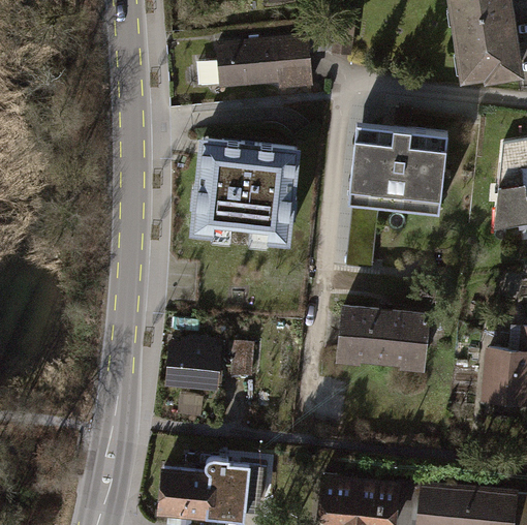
[(526,80),(514,0),(446,0),(461,85),(483,82),(484,88),(526,81),(526,80)]
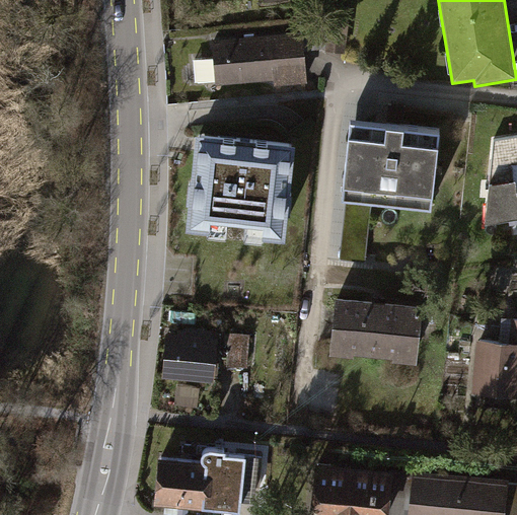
[(302,34),(220,42),(223,84),(306,77),(302,34)]
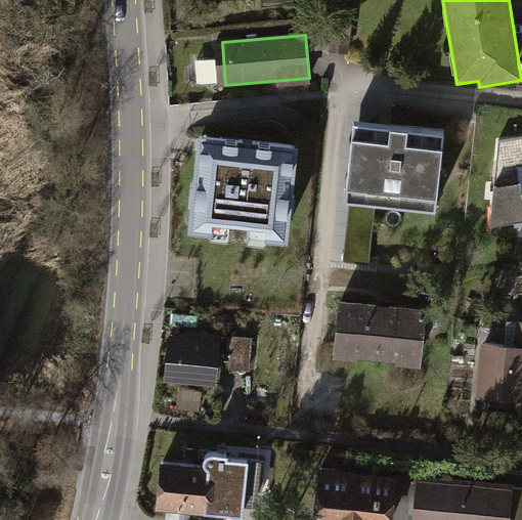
[(449,136),(355,125),(346,201),(350,202),(374,205),(440,212),(449,136)]
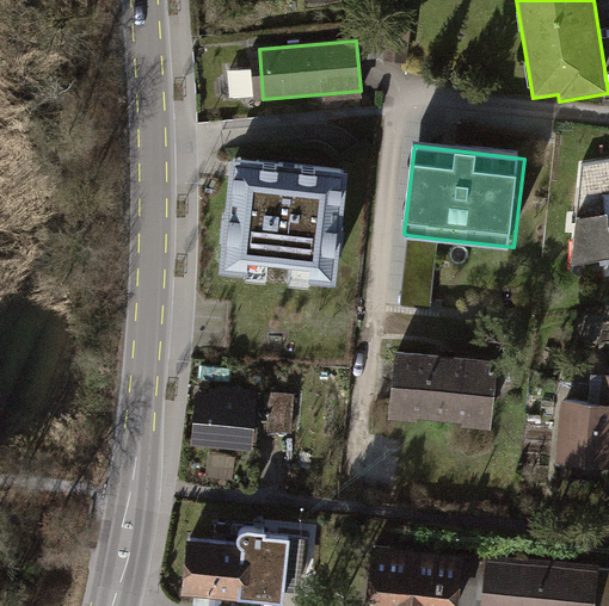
[(344,174),(227,162),(215,276),(331,288),(344,174)]
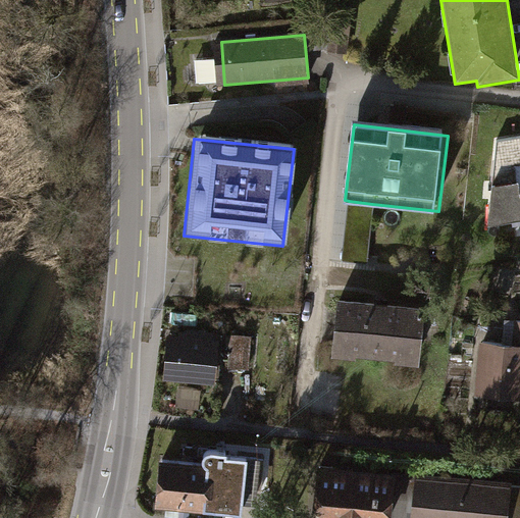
[(519,140),(496,144),(488,226),(511,224),(512,232),(519,230),(519,140)]
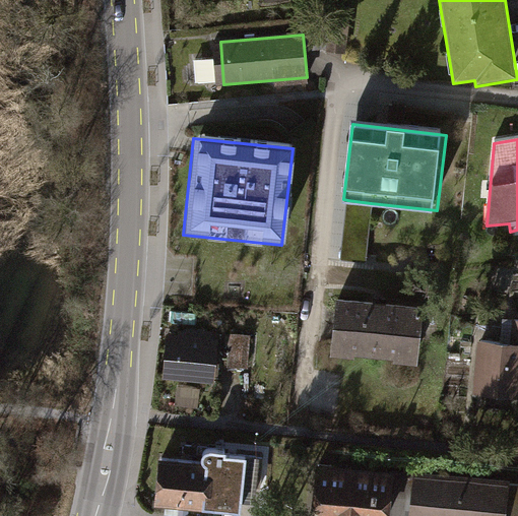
[(371,203),(347,200),(340,260),(364,263),(371,203)]
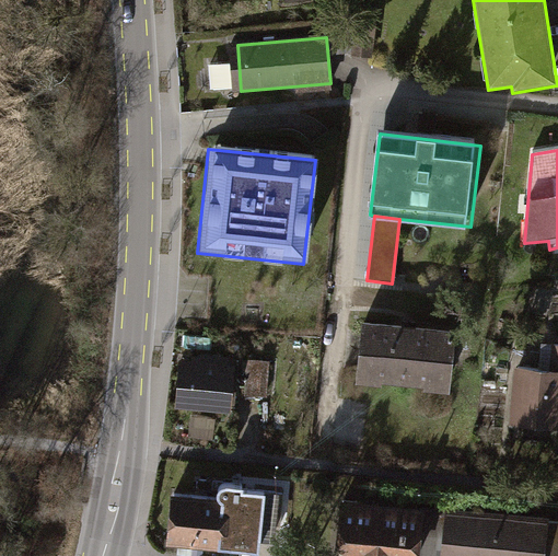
[(456,336),(360,326),(353,386),(381,389),(381,386),(421,391),(421,394),(450,397),(456,336)]
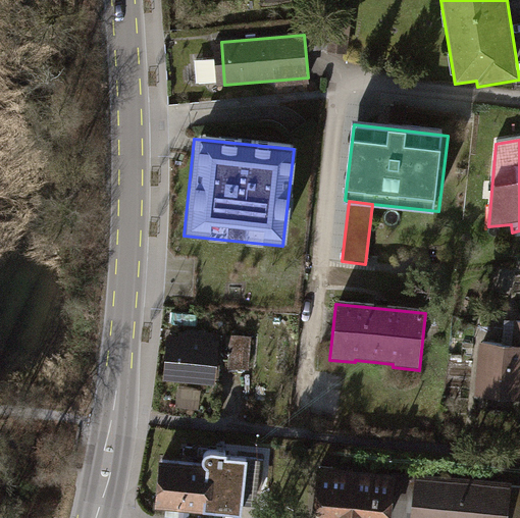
[(519,323),(503,322),(501,346),(474,343),(469,401),(519,405),(519,323)]
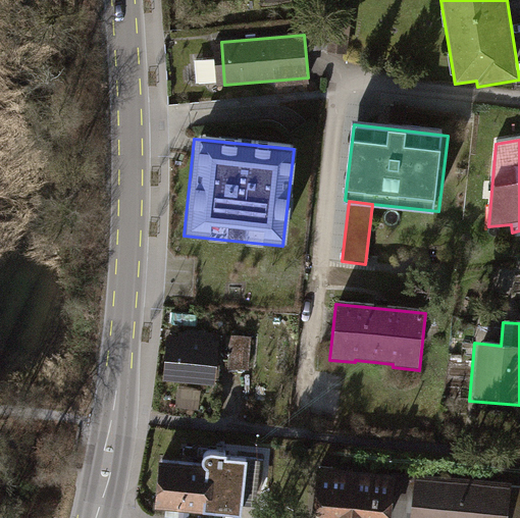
[(189,340),(167,338),(162,382),(212,387),(217,343),(189,340)]
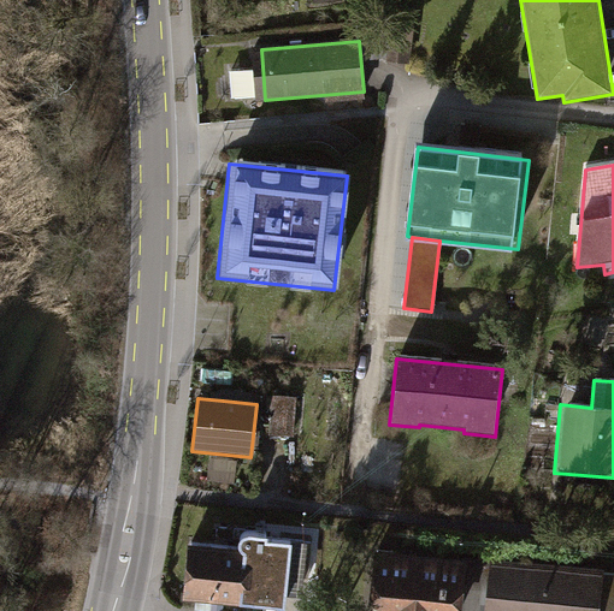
[(242,556),(184,551),(181,601),(238,606),(271,610),(282,610),(288,547),(264,545),(264,541),(246,539),(241,541),(238,545),(238,551),(242,556)]
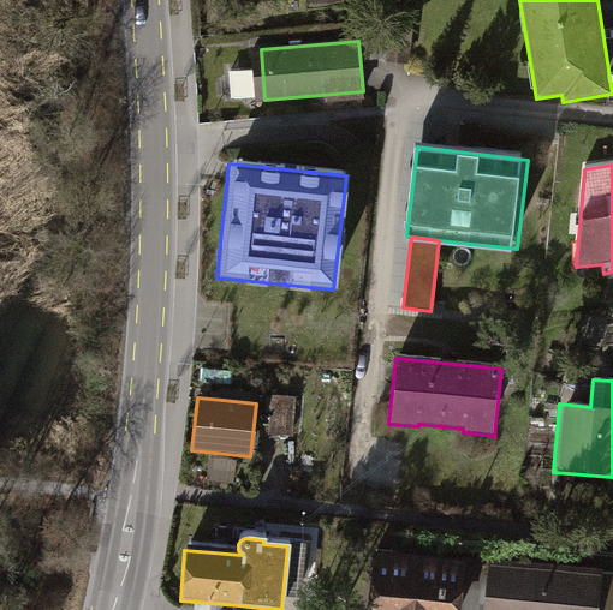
[(432,562),(372,555),(364,609),(456,609),(462,564),(432,562)]
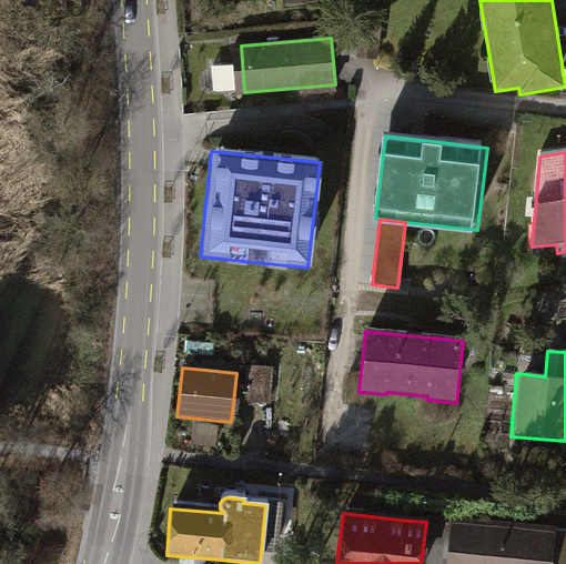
[(554,530),(451,520),(445,563),(551,563),(554,534),(554,530)]
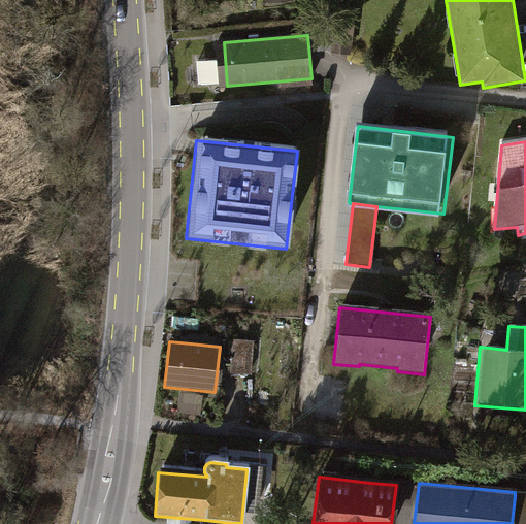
[(525,523),(525,497),(515,496),(512,523),(525,523)]
